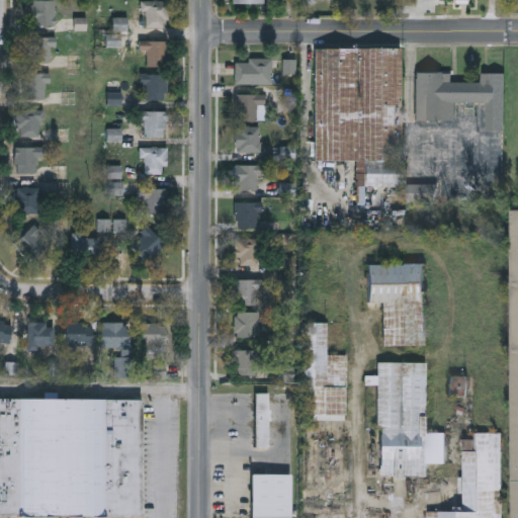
[(31,25),(31,0),(55,0),(55,25),(31,25)]
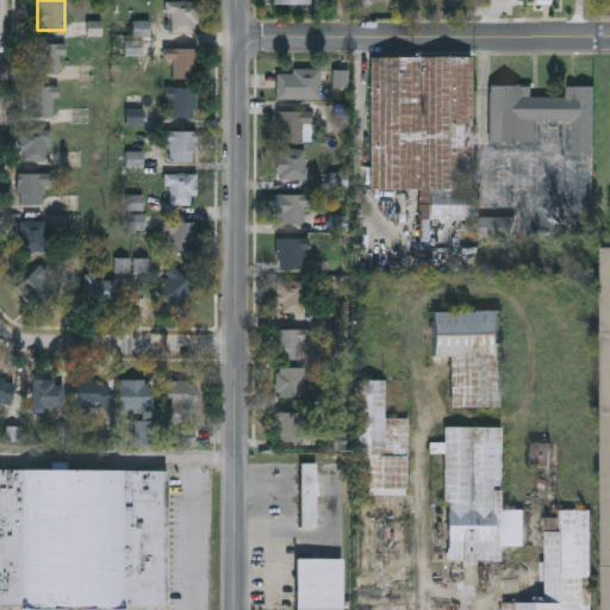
[(169,31),(169,1),(198,1),(198,31),(169,31)]
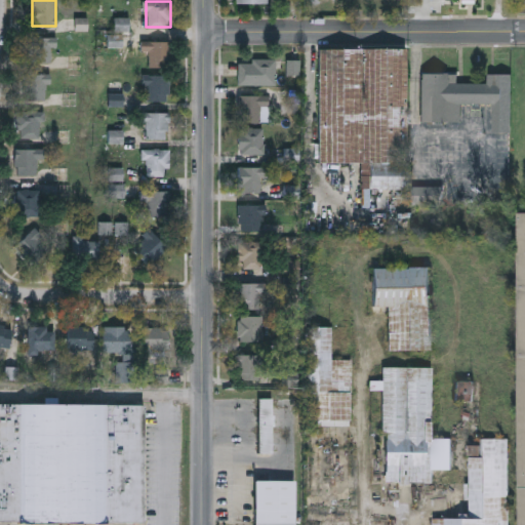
[(29,63),(29,37),(56,37),(56,47),(50,47),(50,63),(29,63)]
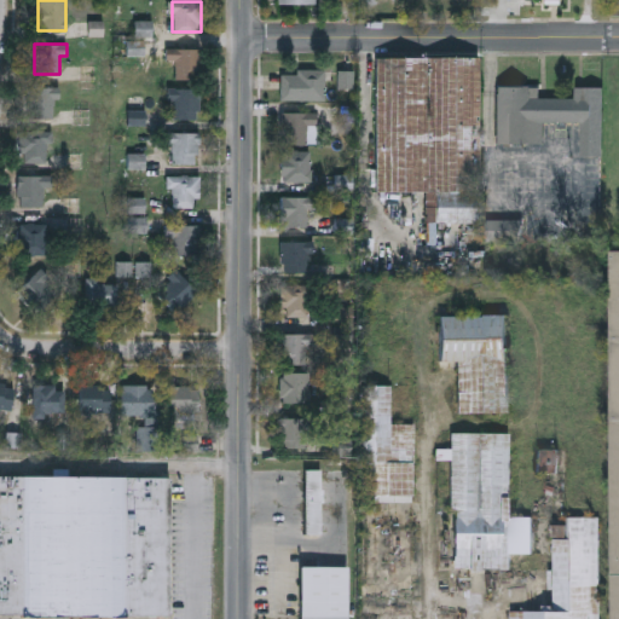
[(167,62),(167,48),(202,48),(202,80),(175,80),(175,62),(167,62)]
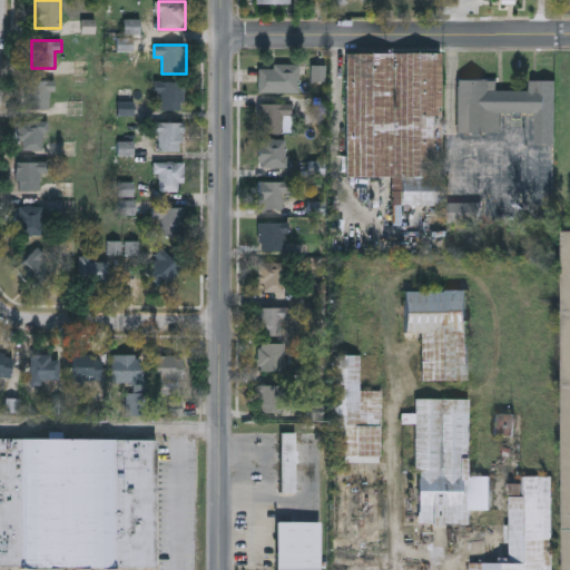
[(442,55),(442,207),(393,207),(393,179),(347,179),(347,53),(442,55)]
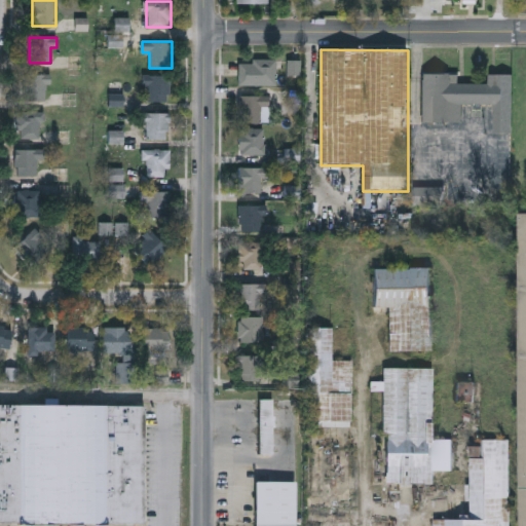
[(273,59),(273,85),(239,85),(239,59),(273,59)]
